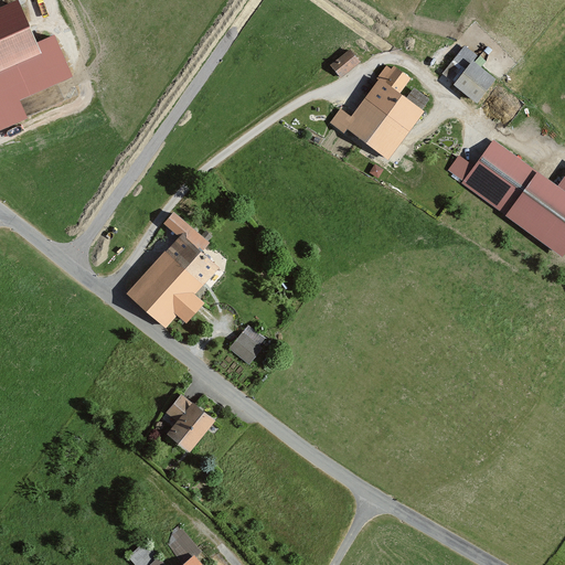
[(36,42),(18,0),(17,0),(0,7),(0,130),(29,118),(20,100),(73,77),(54,34),(36,42)]
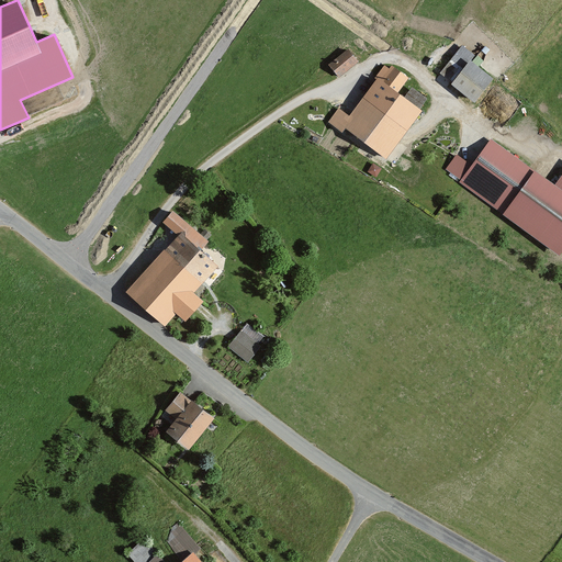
[(340,76),(360,59),(349,46),(329,63),(340,76)]
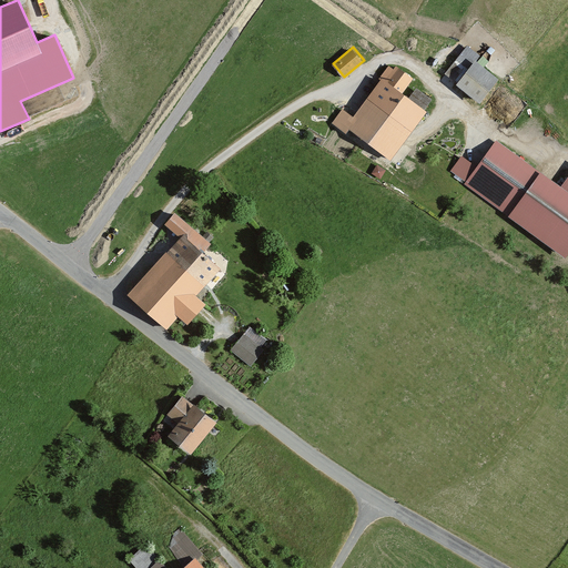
[(493,67),(468,49),(447,77),(485,104),(501,82),(487,72),(493,67)]
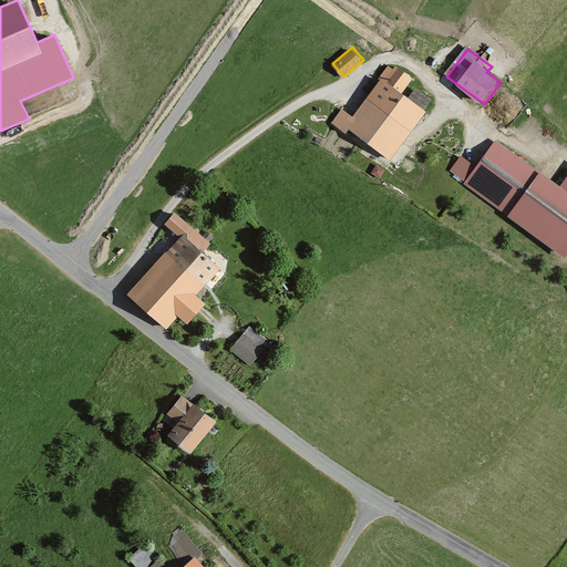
[(392,66),(382,81),(356,119),(343,110),(334,123),(389,163),(393,157),(401,163),(412,147),(404,142),(433,103),(415,91),(409,99),(403,94),(412,81),(392,66)]
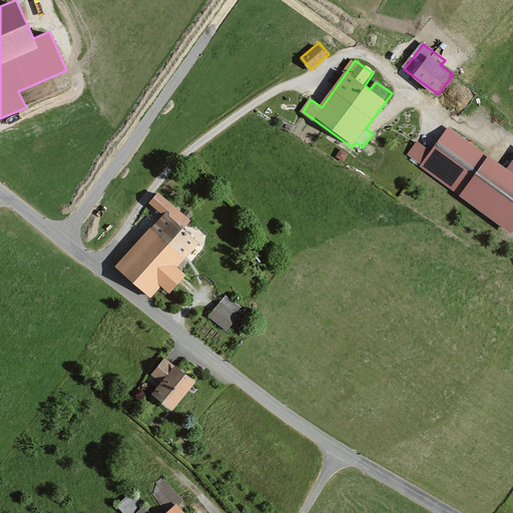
[(512,172),(450,128),(424,164),(512,227),(512,172)]
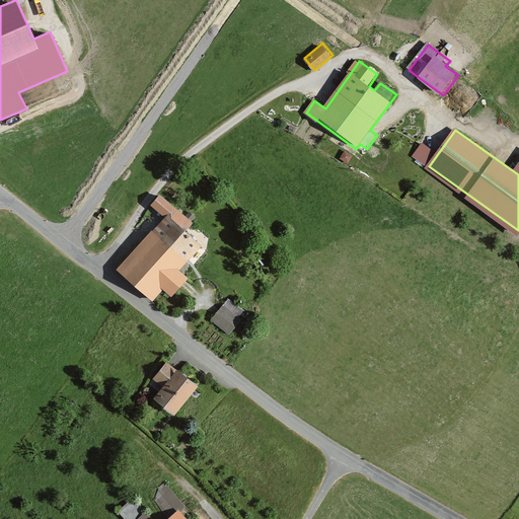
[(206,236),(160,197),(152,206),(164,217),(118,271),(154,302),(164,291),(171,298),(189,279),(182,273),(204,247),(200,243),(206,236)]
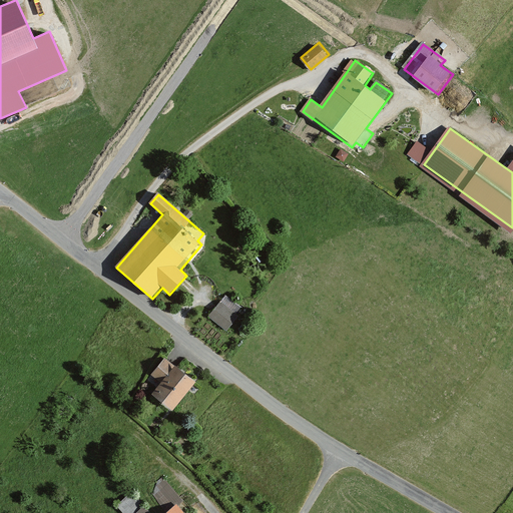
[(242,313),(223,299),(209,319),(228,332),(242,313)]
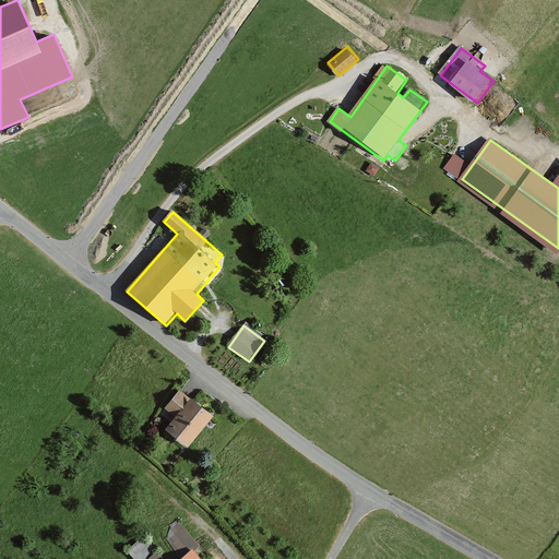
[(213,415),(181,391),(167,408),(177,416),(166,430),(189,448),(213,415)]
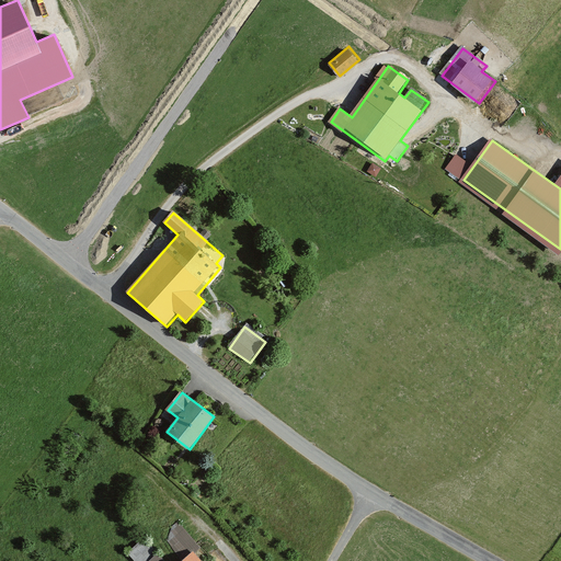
[(184,558),(191,549),(184,544),(178,552),(184,558)]
